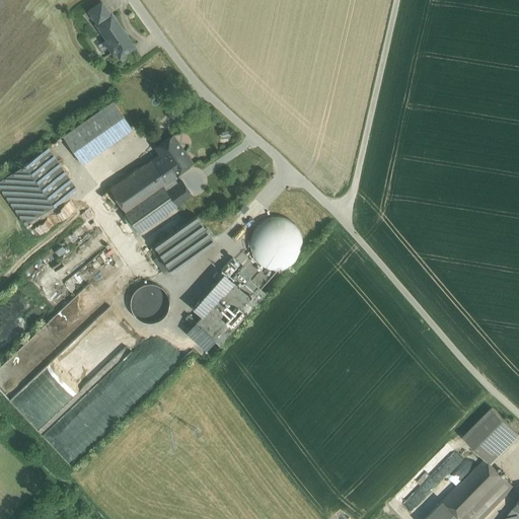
[(109,13),(101,1),(88,9),(96,21),(109,13)]
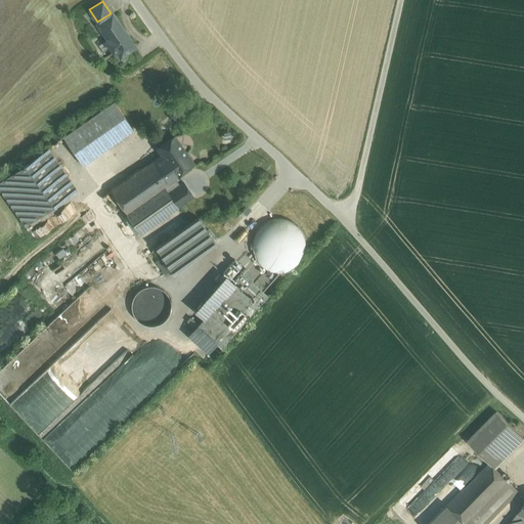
[(135,46),(112,12),(111,13),(97,22),(96,23),(106,38),(106,42),(114,53),(118,53),(124,49),(126,52),(135,46)]
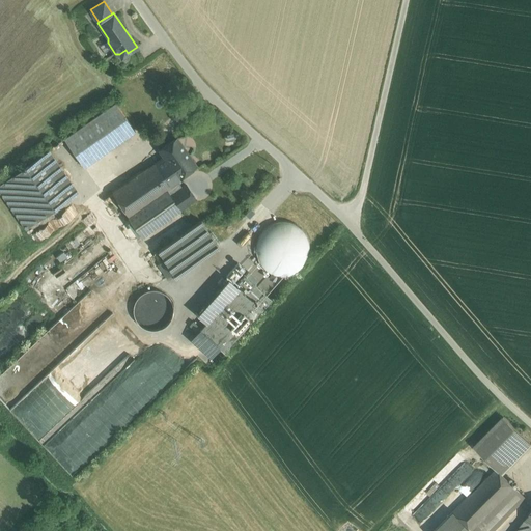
[(106,55),(92,36),(84,43),(99,60),(106,55)]
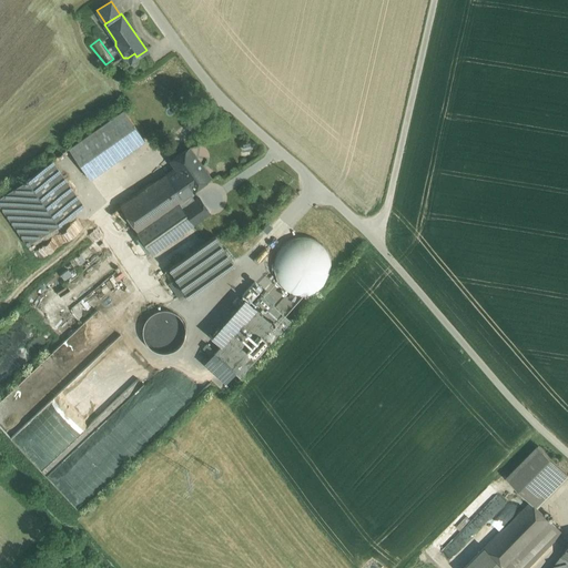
[(144,140),(123,109),(68,148),(90,179),(144,140)]
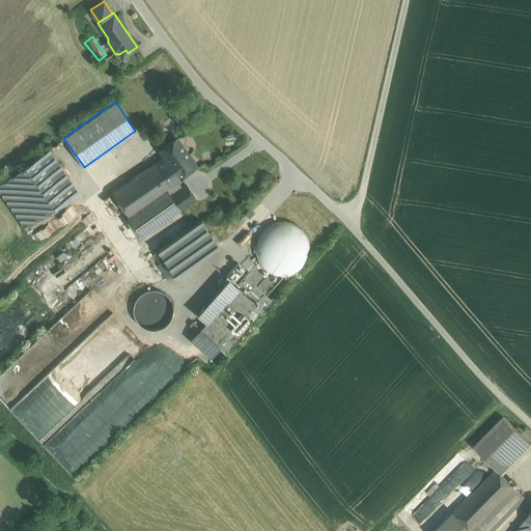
[(196,165),(176,138),(160,149),(164,157),(178,177),(179,176),(196,165)]
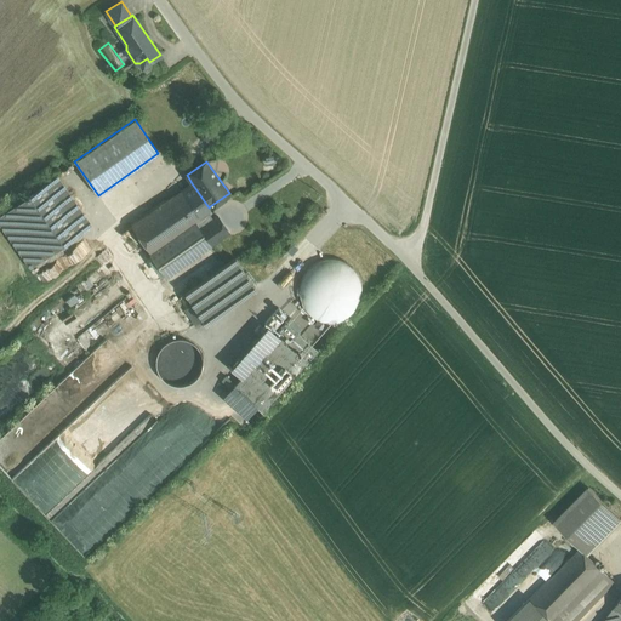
[(81,231),(46,181),(11,206),(46,256),(81,231)]
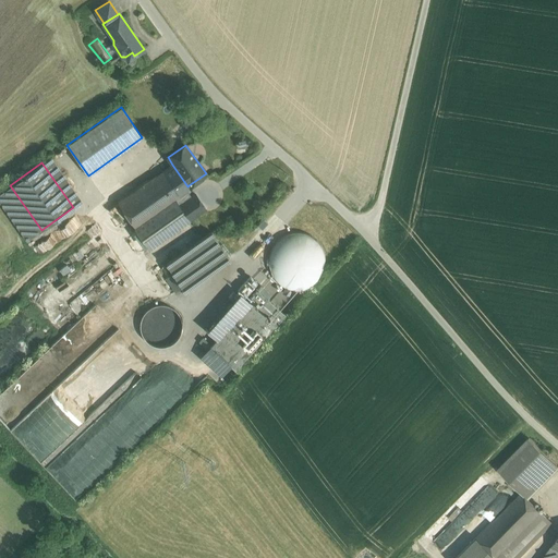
[(172,165),(118,202),(135,227),(191,187),(189,185),(187,186),(172,165)]
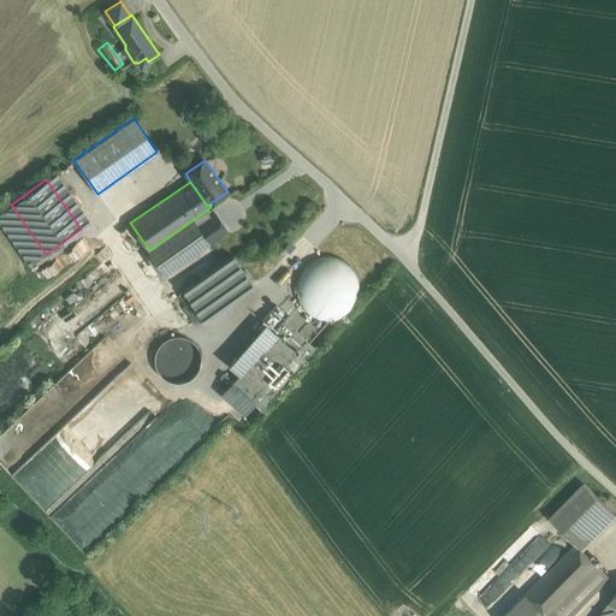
[(46,254),(11,205),(0,212),(0,221),(29,265),(46,254)]
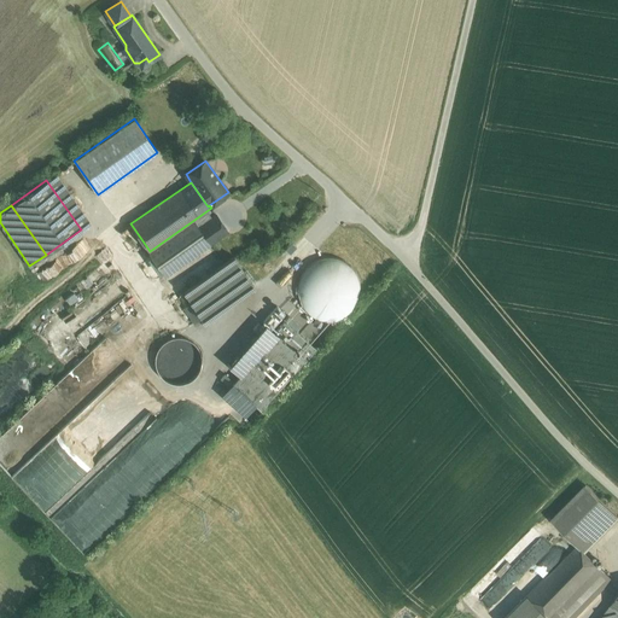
[(211,208),(150,251),(173,284),(208,260),(227,246),(228,245),(220,234),(231,227),(220,211),(215,214),(211,208)]
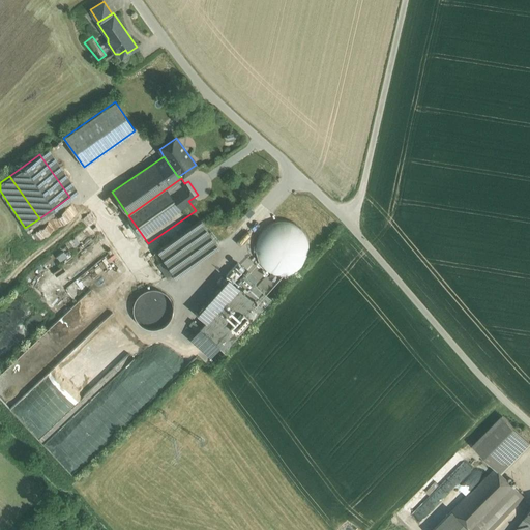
[(34,237),(70,211),(67,206),(30,232),(34,237)]
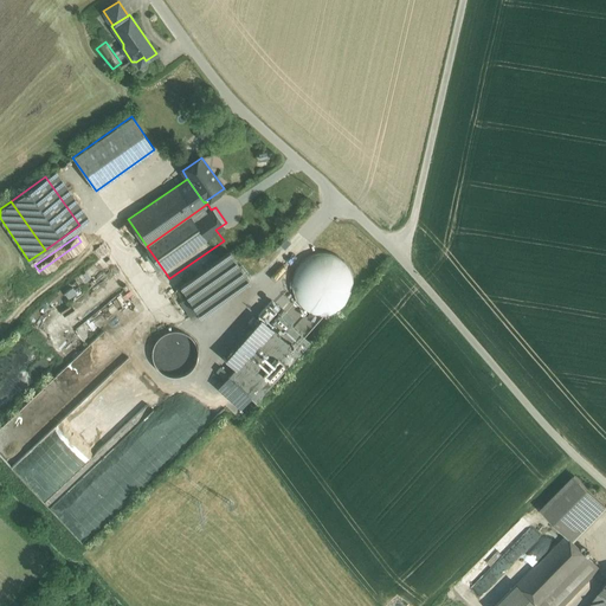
[(223,242),(204,255),(211,264),(180,285),(198,313),(249,277),(223,242)]
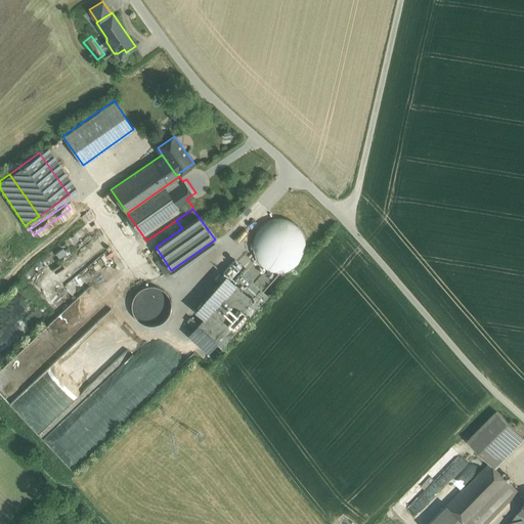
[(94,234),(52,268),(64,285),(106,250),(94,234)]
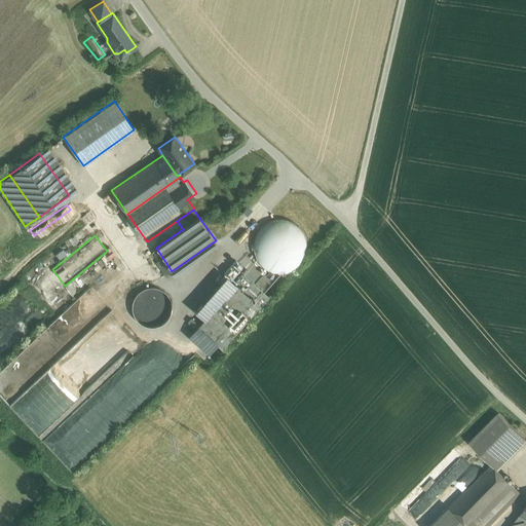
[(219,348),(265,293),(239,270),(249,259),(245,256),(238,262),(233,258),(190,309),(199,317),(185,334),(207,352),(214,344),(219,348)]
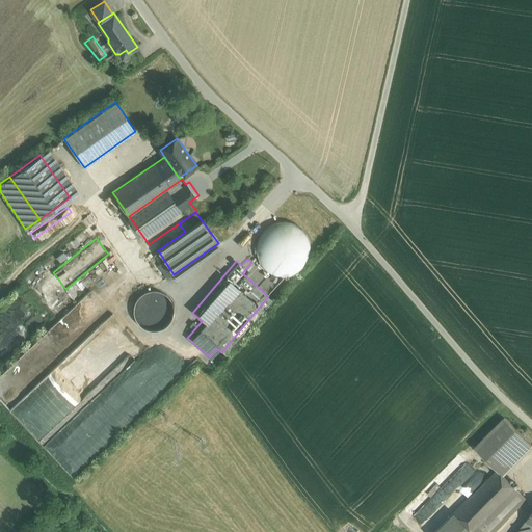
[(173,318),(174,310),(173,301),(167,295),(161,291),(153,289),(145,291),(138,295),(134,301),(133,310),(134,318),(139,324),(145,328),(154,330),(161,328),(168,324),(173,318)]
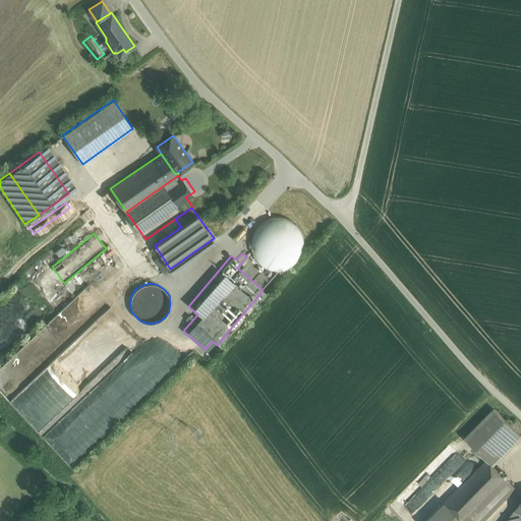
[(81,386),(108,375),(109,365),(119,361),(130,352),(125,347),(112,352),(118,347),(109,326),(110,323),(117,324),(107,312),(106,313),(105,322),(100,315),(82,330),(81,331),(56,352),(64,353),(59,357),(55,357),(54,369),(56,377),(50,379),(41,378),(41,383),(59,385),(53,387),(57,392),(56,406),(80,385),(81,386)]
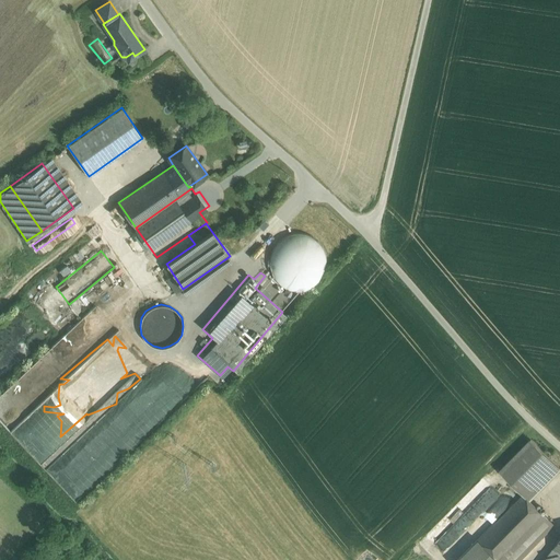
[(559,468),(531,440),(500,470),(523,494),(529,500),(559,468)]
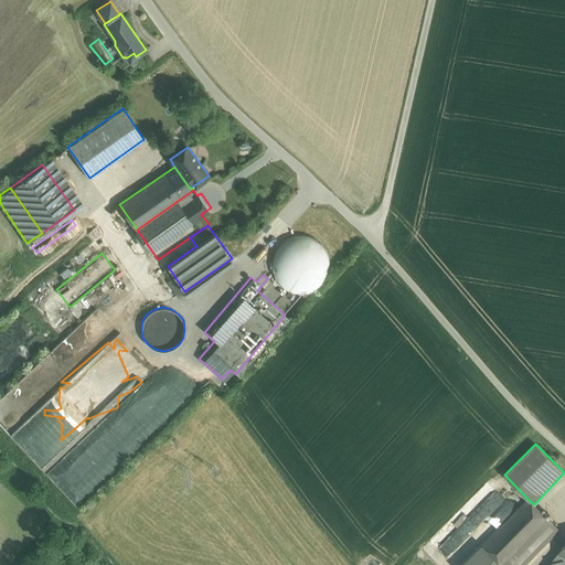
[(528,499),(460,564),(524,564),(546,544),(534,532),(547,518),(534,504),(528,499)]
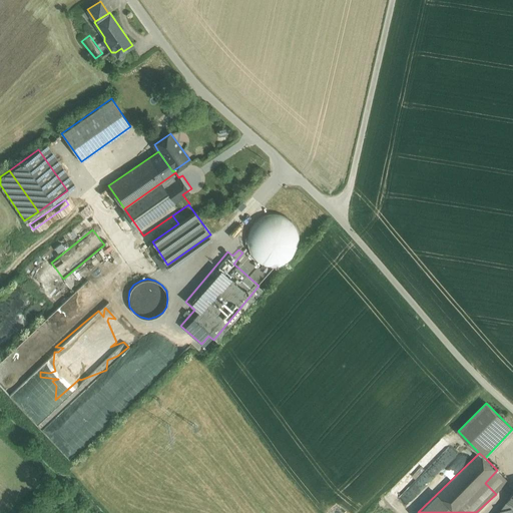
[(497,470),(485,483),(496,494),(508,481),(497,470)]
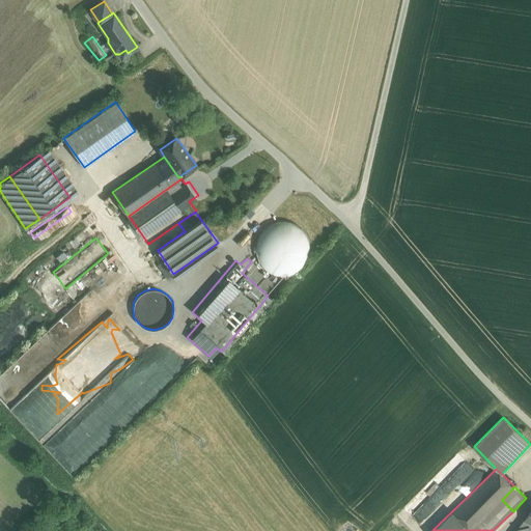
[(530,530),(530,525),(524,521),(515,530),(530,530)]
